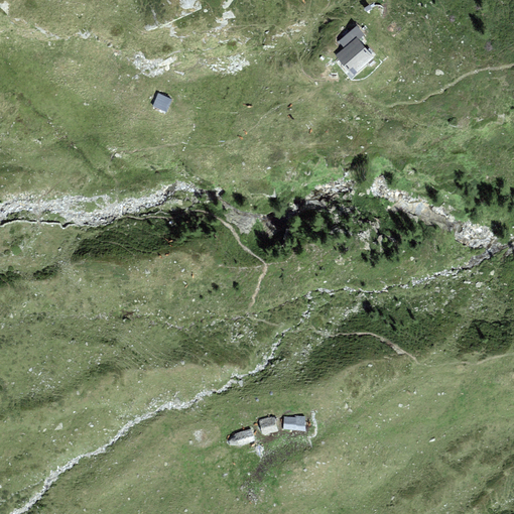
[(332,56),(347,76),(370,58),(356,39),(362,35),(356,27),(337,40),(342,48),(332,56)]
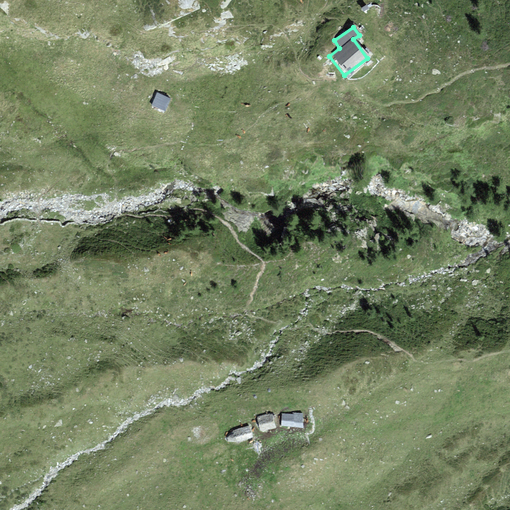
[(169,97),(156,90),(149,103),(163,110),(169,97)]
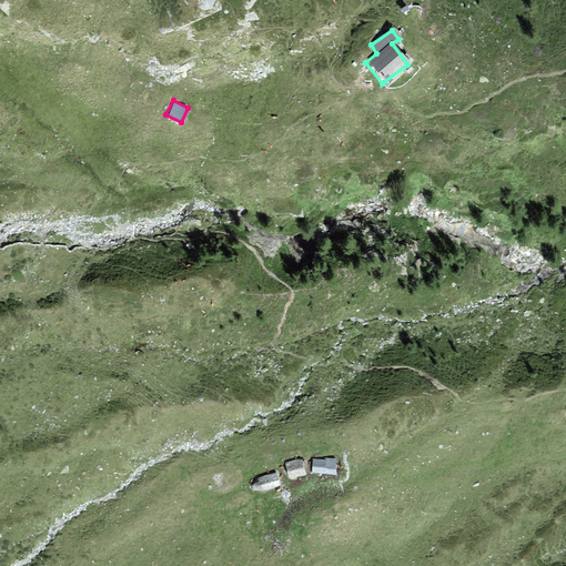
[(301,458),(284,464),(289,477),(305,473),(301,458)]
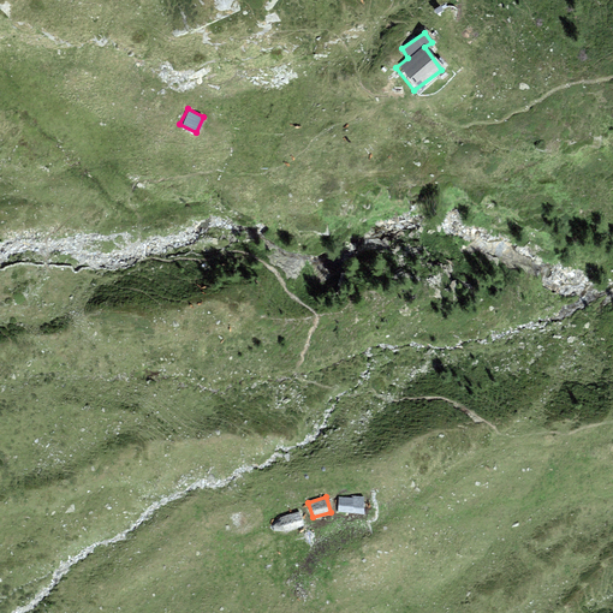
[(362,498),(339,497),(338,512),(361,513),(362,498)]
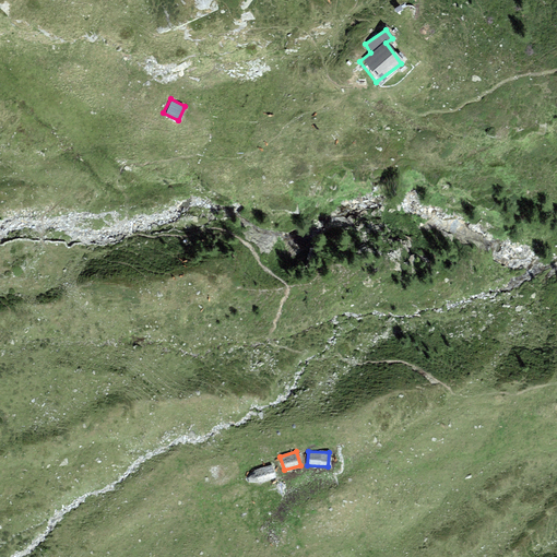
[(272,464),(253,471),(248,480),(258,483),(276,476),(272,464)]
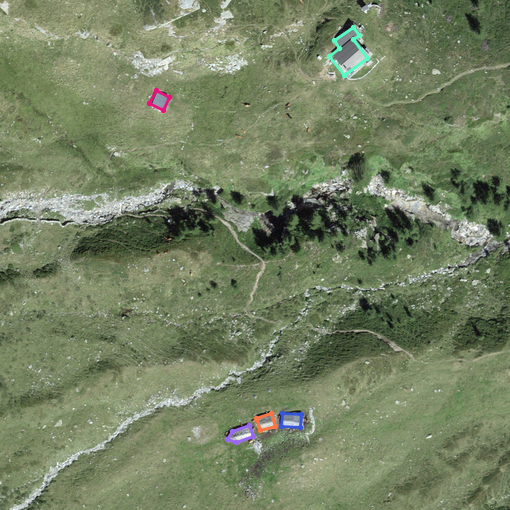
All buildings are outlined.
